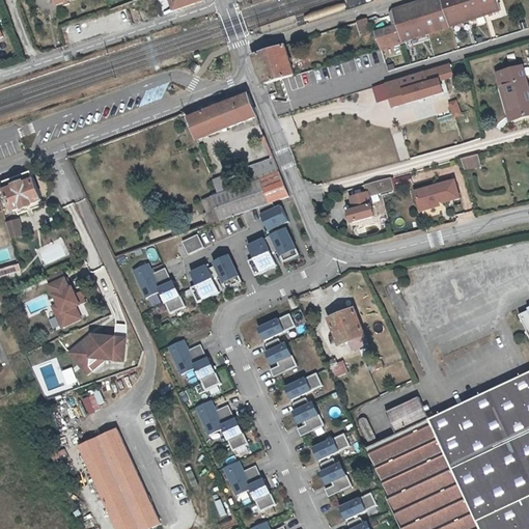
[(156,0),(160,11),(160,14),(199,0),(156,0)]
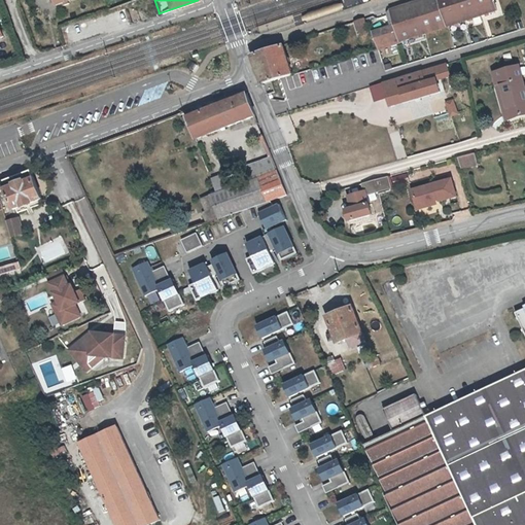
[(398,22),(393,24),(374,30),(379,44),(496,6),(494,0),(414,0),(393,6),(398,22)]
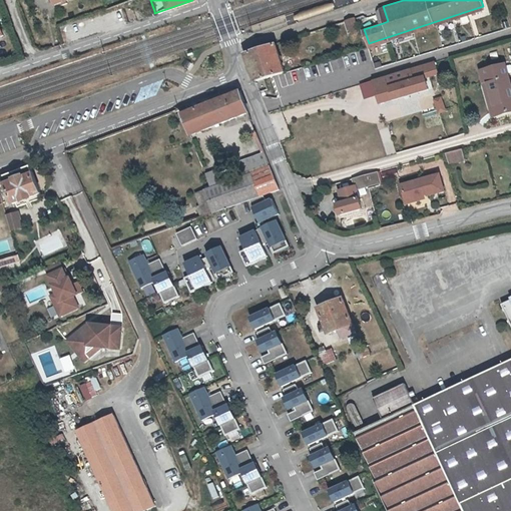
[(291,14),(293,18),(300,17),(326,9),(332,5),(331,1),(323,2),(297,10),(291,14)]
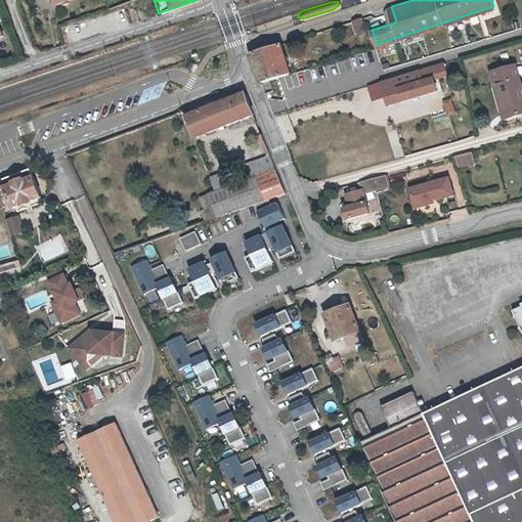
[(396,22),(391,6),(386,8),(391,24),(396,22)]
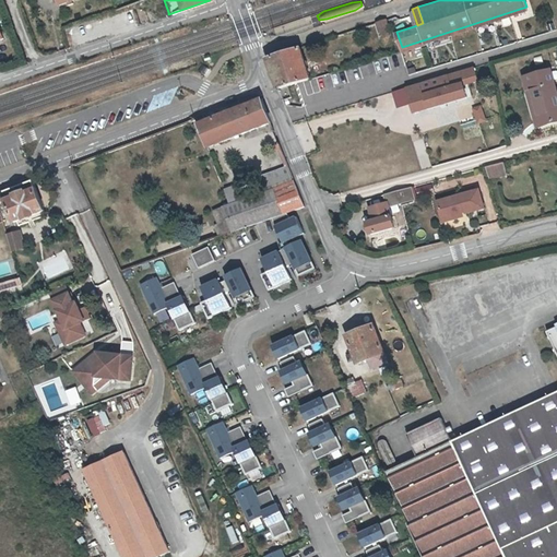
[(380,33),(388,31),(384,18),(377,20),(380,33)]
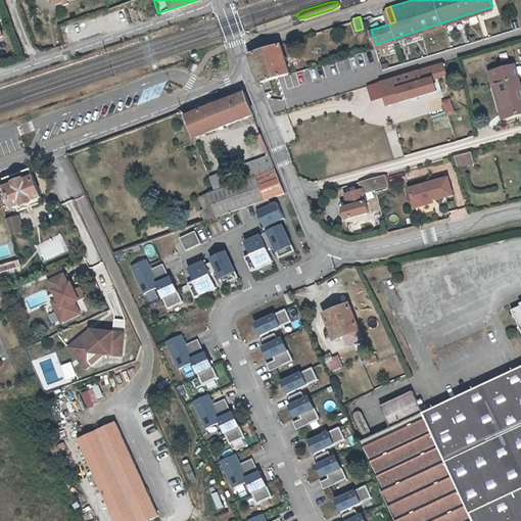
[(258,83),(288,74),(279,44),(249,53),(258,83)]
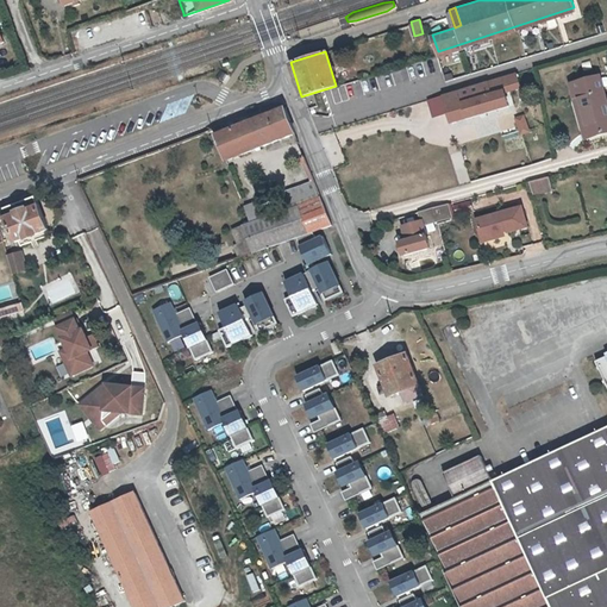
[(517,69),(487,77),(490,91),(504,87),(520,82),(517,69)]
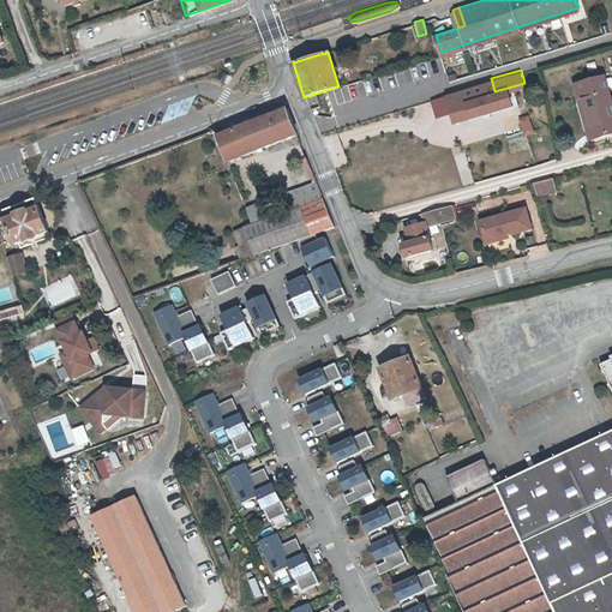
[(575,85),(580,102),(587,101),(599,138),(611,133),(611,99),(605,76),(575,85)]
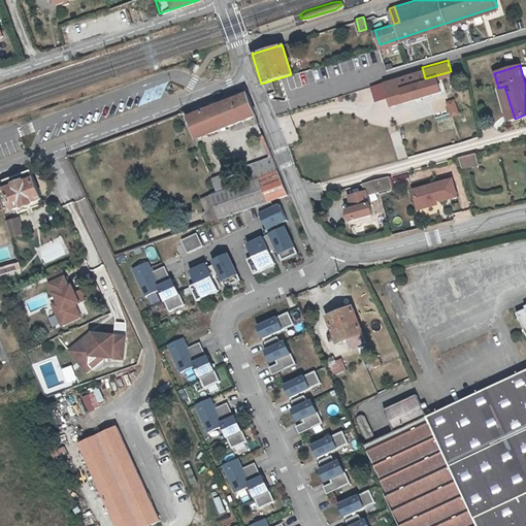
[(425,78),(422,67),(369,83),(373,99),(388,95),(390,103),(440,89),(436,75),(425,78)]
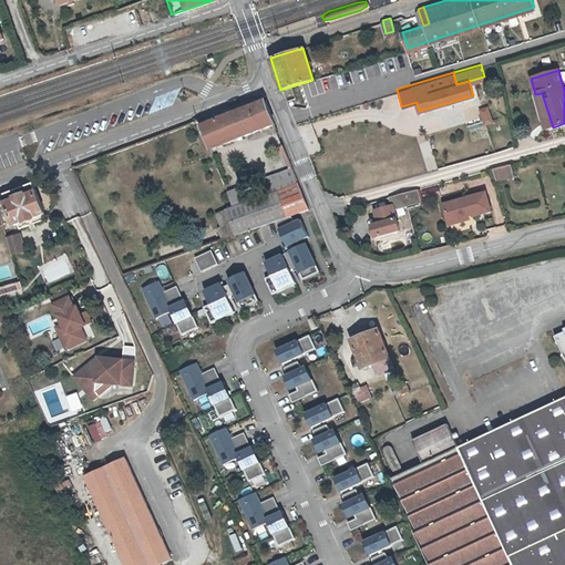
[(209,121),(207,114),(196,119),(208,149),(274,124),(264,99),(209,121)]
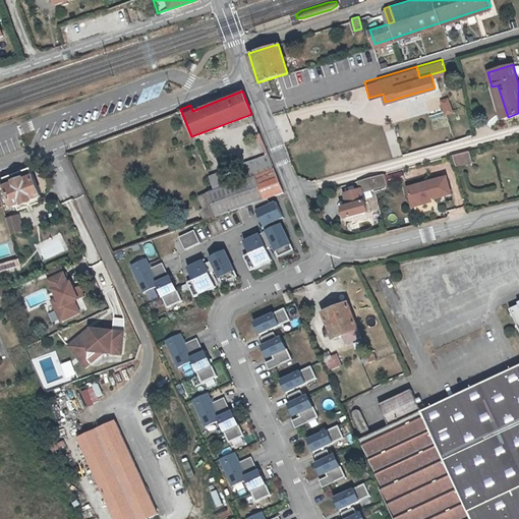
[(424,97),(424,110),(439,109),(438,96),(424,97)]
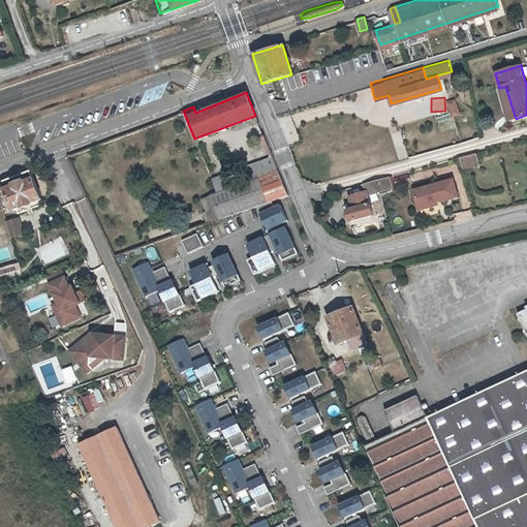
[(459,112),(455,98),(446,101),(451,115),(459,112)]
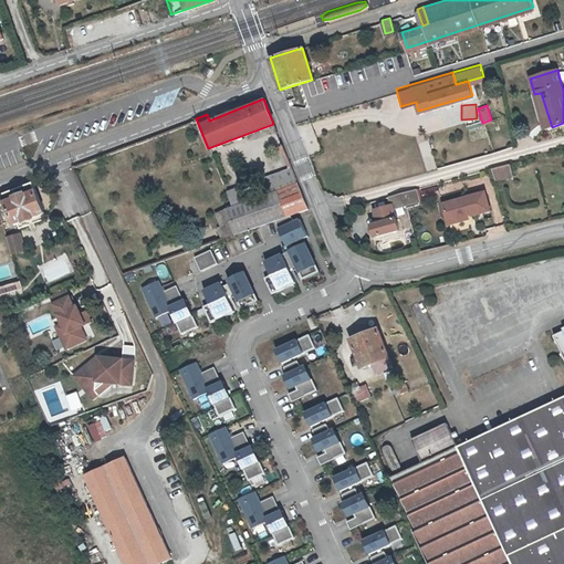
[(495,180),(513,176),(509,163),(491,167),(495,180)]
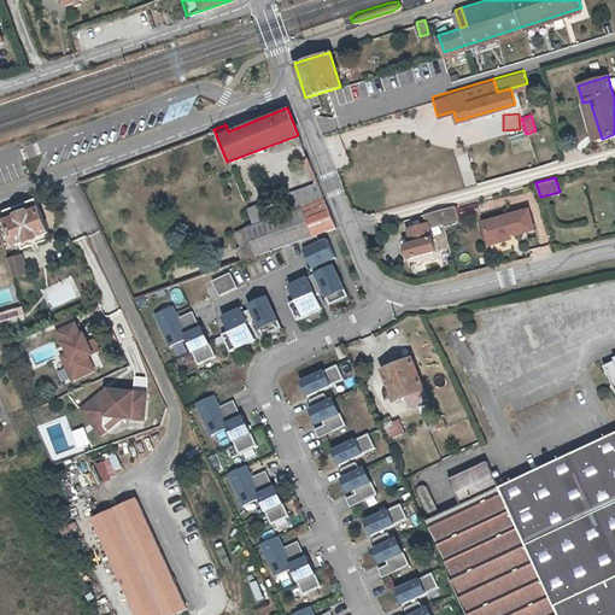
[(235,232),(245,259),(253,256),(292,242),(334,227),(318,186),(249,210),(253,224),(235,232)]
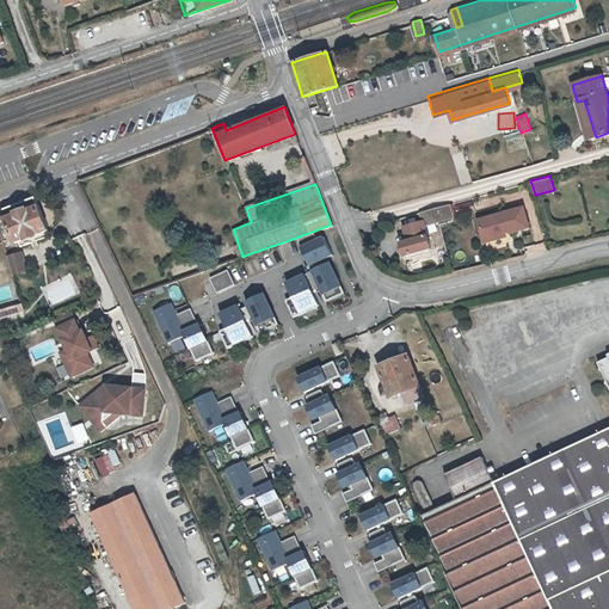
[(35,194),(0,205),(0,217),(5,215),(14,240),(48,227),(35,194)]
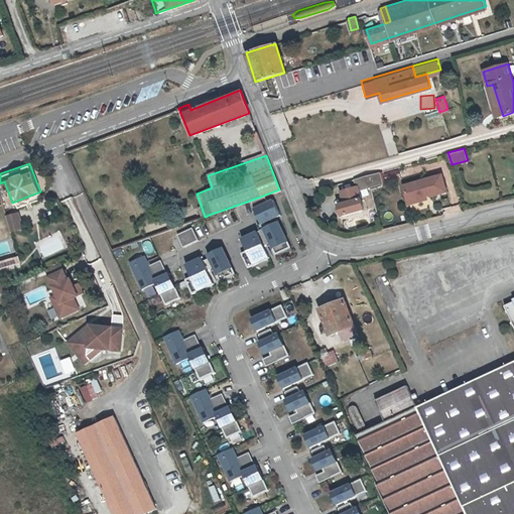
[(367,182),(380,179),(377,169),(355,175),(357,185),(367,182)]
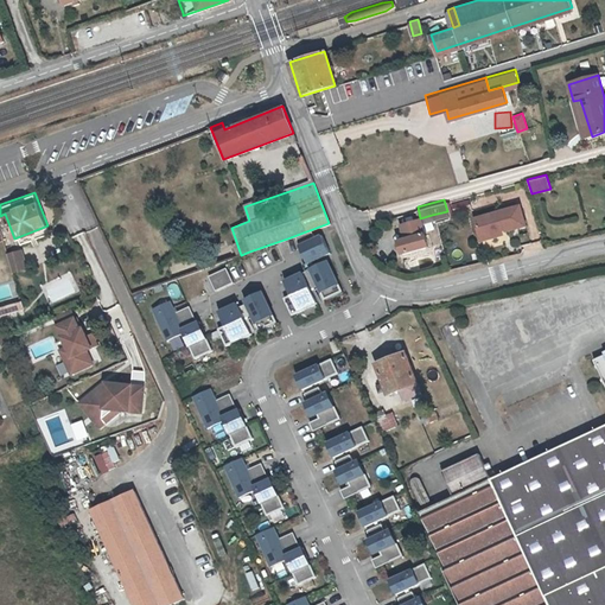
[(496,211),(495,209),(475,214),(481,237),(502,231),(500,224),(505,223),(505,228),(523,222),(518,203),(501,207),(501,209),(496,211)]
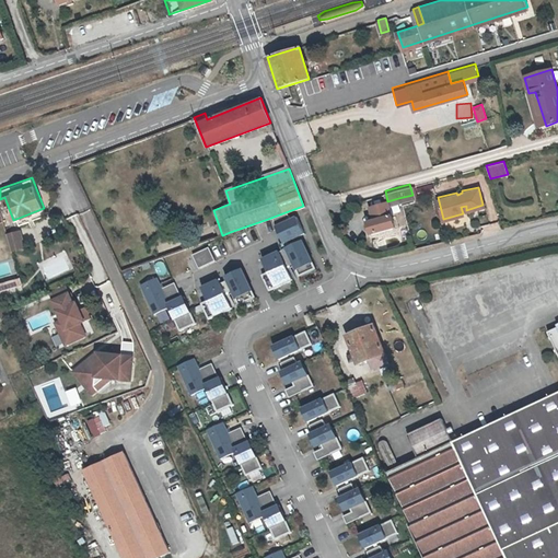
[(370,205),(373,218),(368,220),(370,232),(394,225),(387,200),(370,205)]
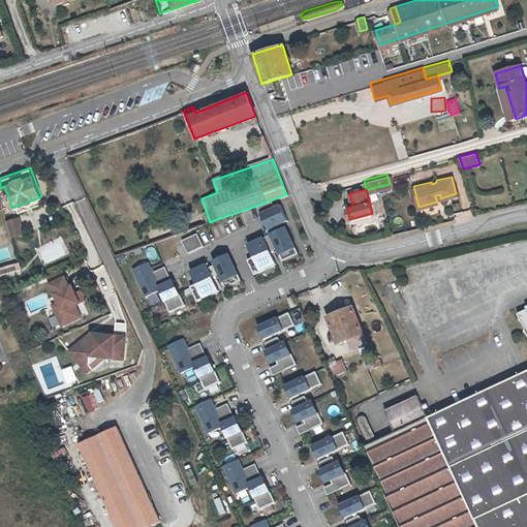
[(270,202),(257,207),(267,229),(285,221),(278,204),(272,207),(270,202)]
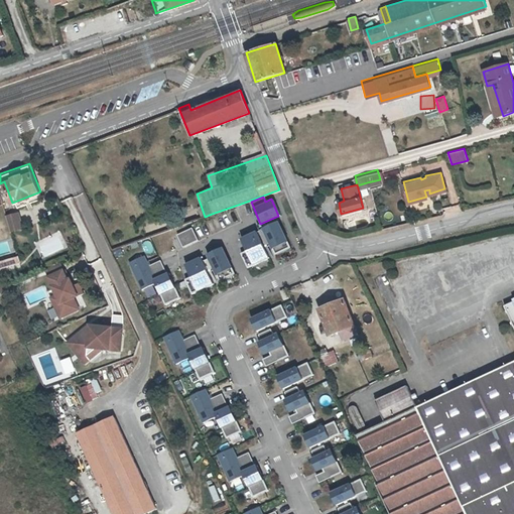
[(17,212),(5,215),(8,230),(21,226),(17,212)]
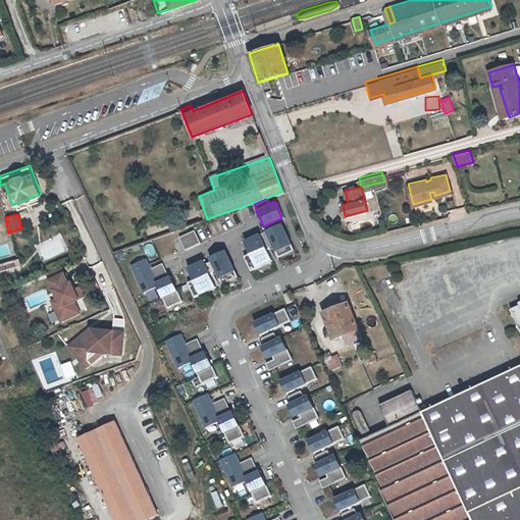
[(279,223),(264,231),(276,257),(292,250),(279,223)]
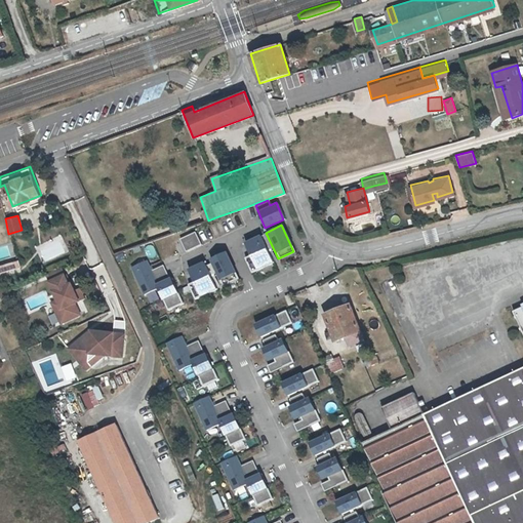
[(196,230),(173,240),(178,253),(201,242),(196,230)]
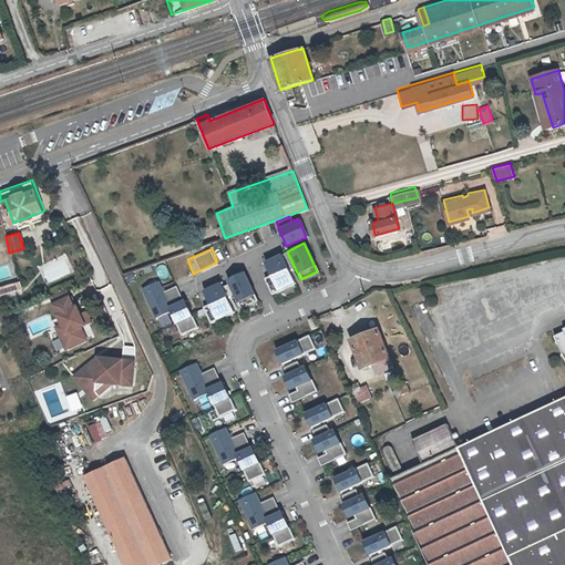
[(280,254),(263,262),(268,275),(263,278),(270,295),(294,284),(280,254)]
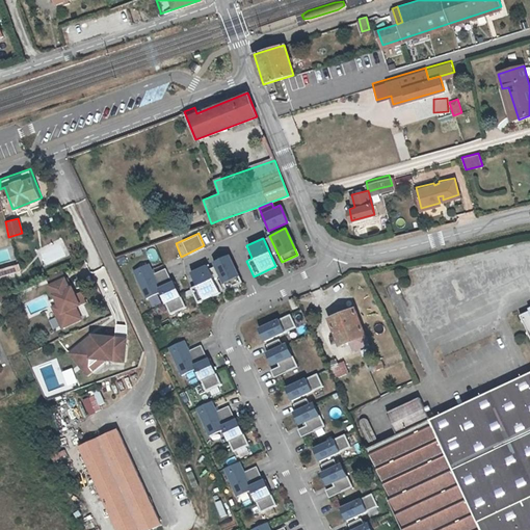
[(228,255),(211,263),(224,289),(240,282),(228,255)]
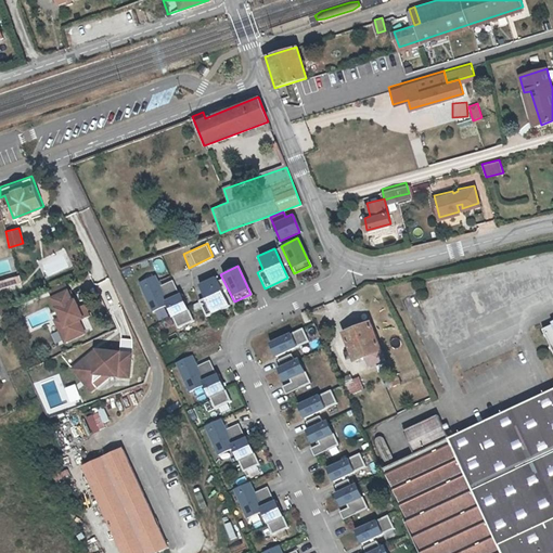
[(0,284),(18,280),(16,273),(0,278),(0,284)]
